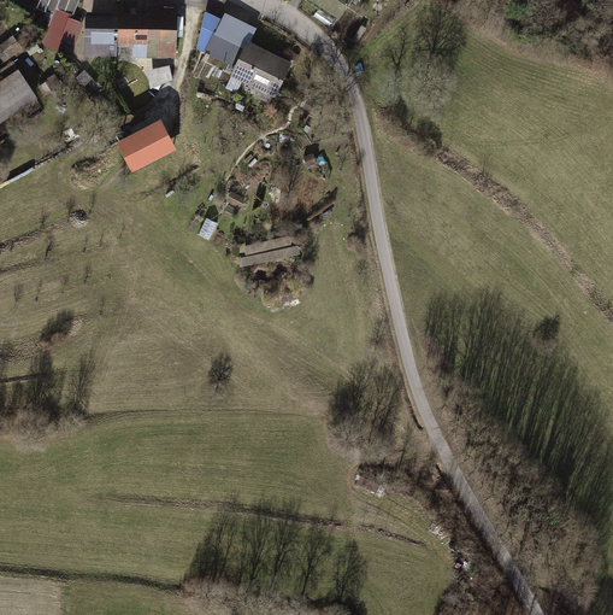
[(36,0),(34,6),(51,13),(54,6),(70,13),(75,0),(36,0)]
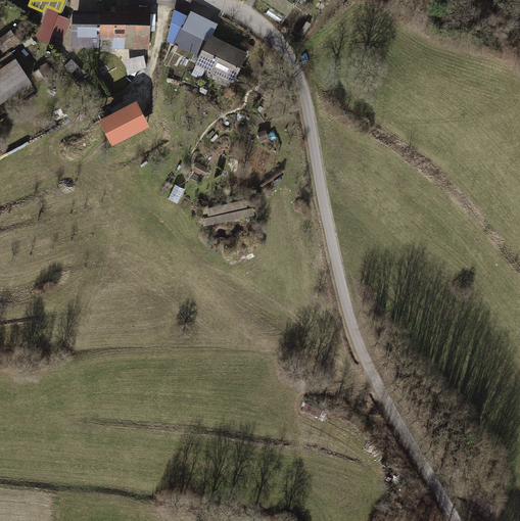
[(264,0),(289,17),(301,0),(264,0)]
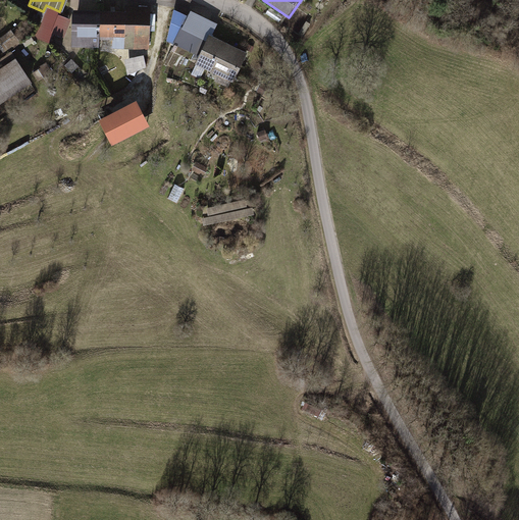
[(125,10),(101,9),(100,36),(111,36),(111,44),(146,45),(148,4),(125,4),(125,10)]
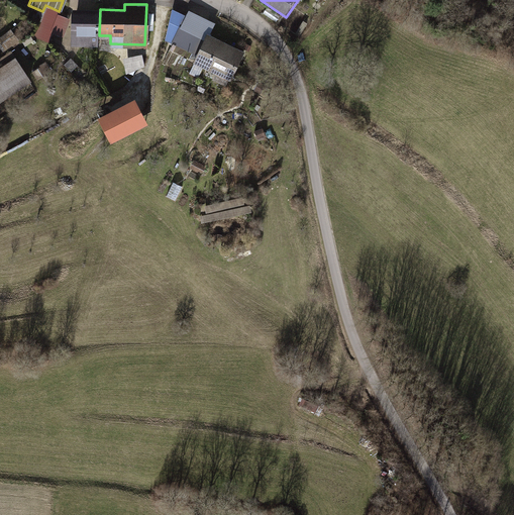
[(99,42),(99,35),(100,9),(74,7),(73,41),(99,42)]
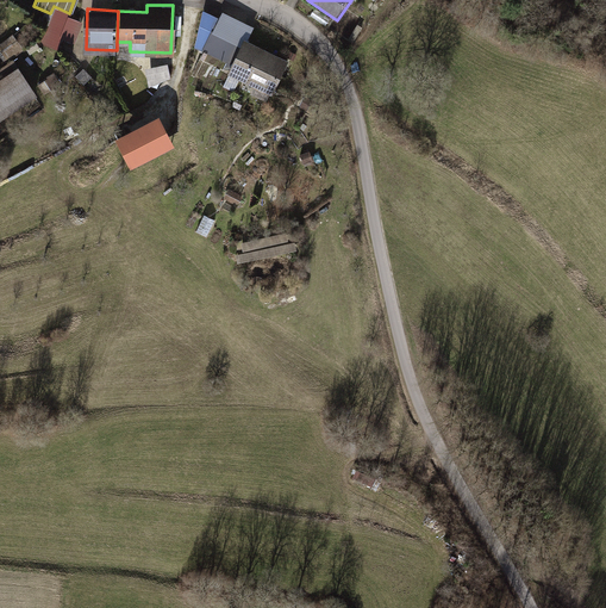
[(82,22),(54,11),(45,32),(74,42),(82,22)]
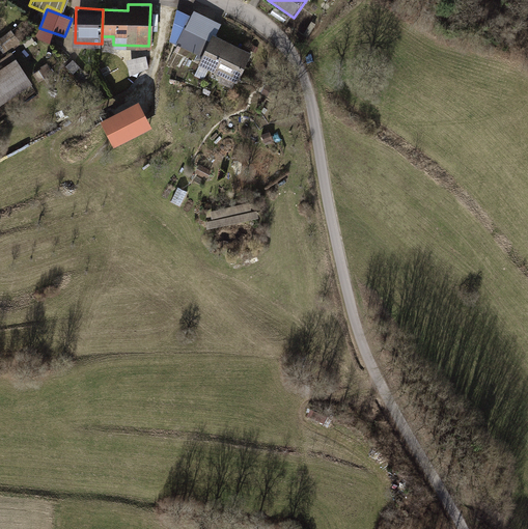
[(205,37),(184,27),(175,45),(197,55),(205,37)]
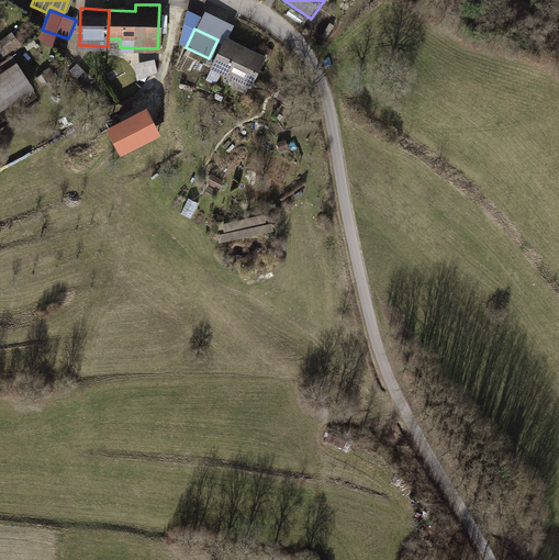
[(13,32),(0,40),(0,55),(1,57),(21,45),(13,32)]
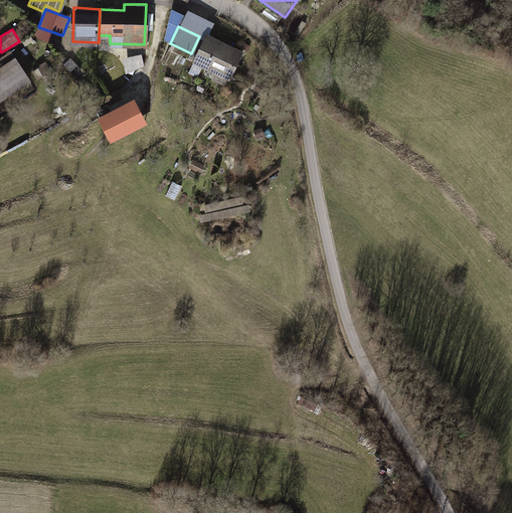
[(242,51),(206,34),(192,63),(228,81),(242,51)]
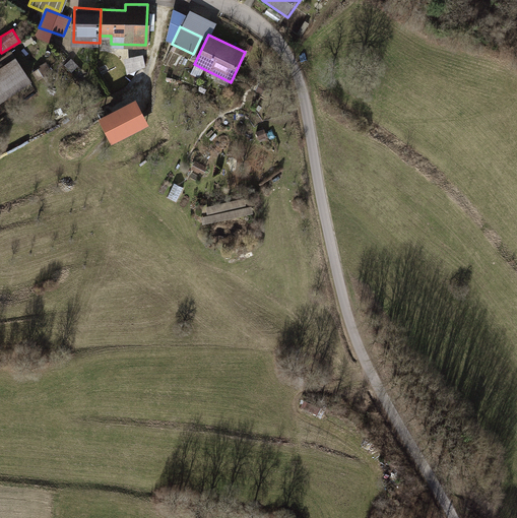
[(15,56),(0,64),(0,96),(29,80),(15,56)]
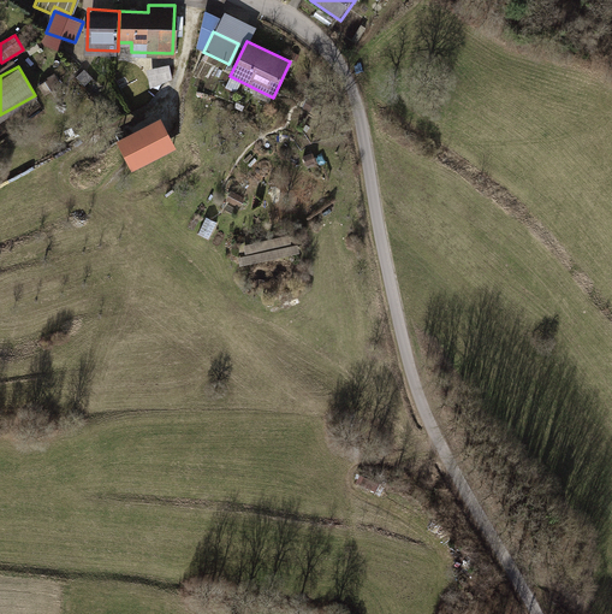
[(150,83),(160,78),(155,68),(144,72),(150,83)]
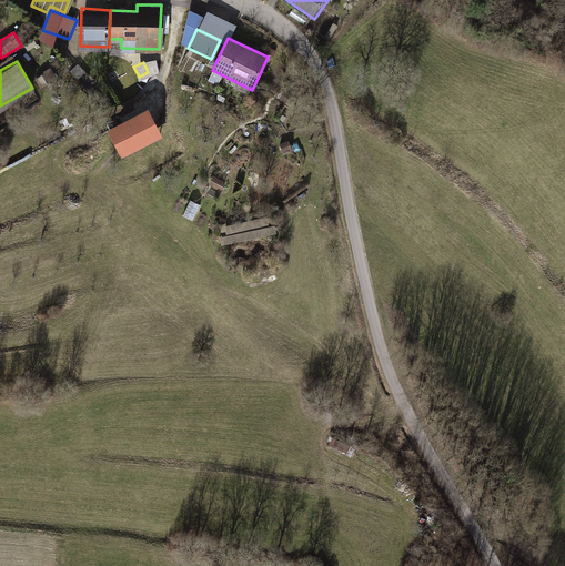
[(124,67),(109,73),(130,118),(159,104),(149,84),(135,90),(124,67)]
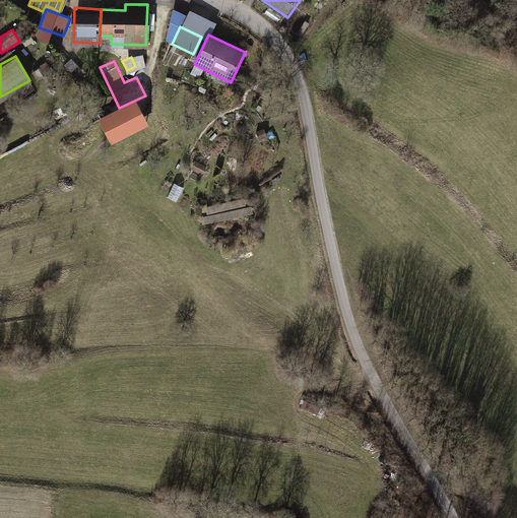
[(135,102),(97,120),(109,145),(147,127),(135,102)]
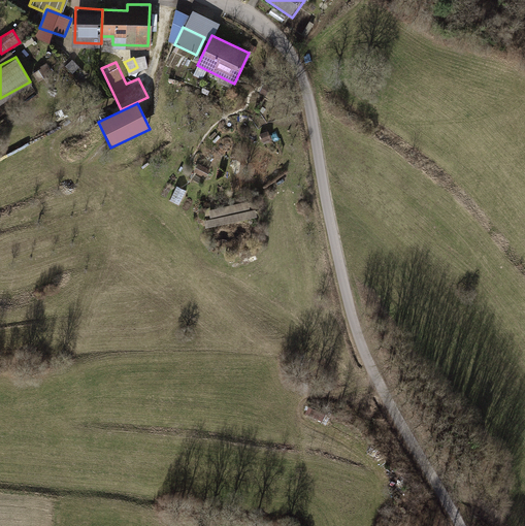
[(204,225),(254,219),(253,203),(208,207),(209,220),(204,220),(204,225)]
